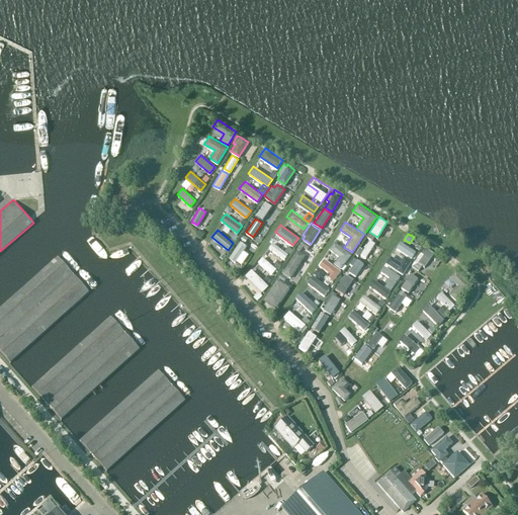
[(375,242),(369,239),(360,253),(366,257),(375,242)]
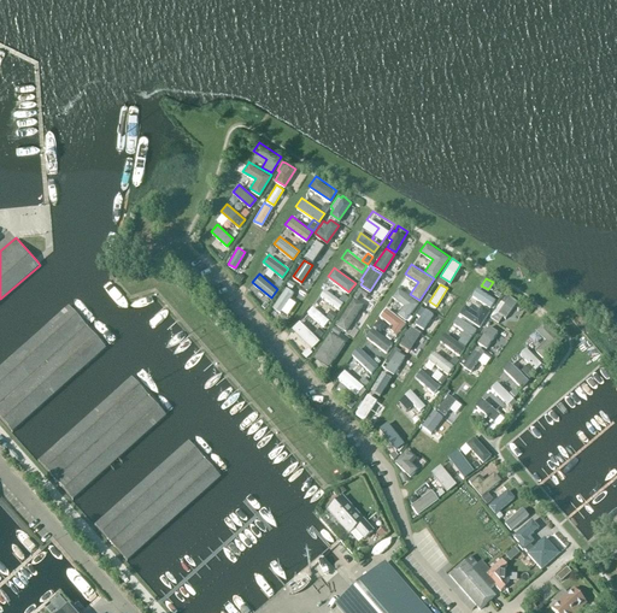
[(281,311),(294,292),(286,286),(272,306),(281,311)]
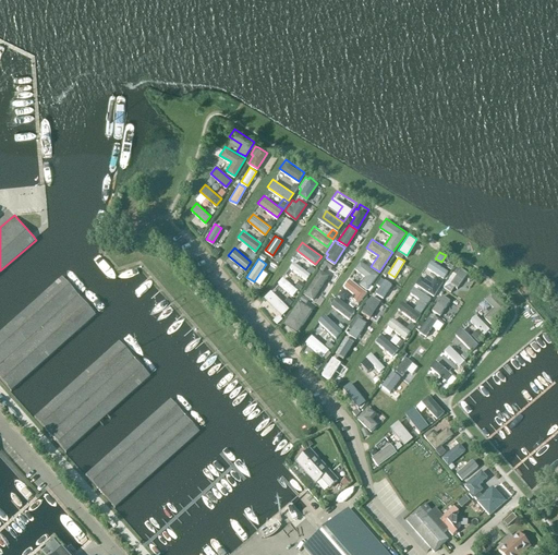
[(364,275),(359,282),(367,288),(379,274),(361,258),(354,267),(364,275)]
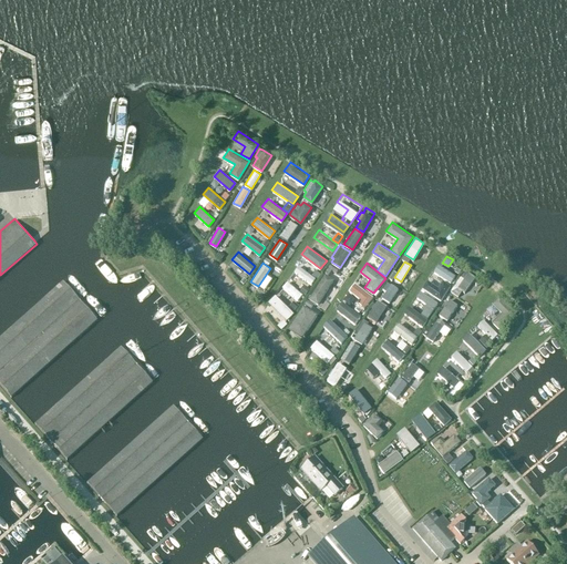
[(311,283),(316,277),(298,264),(294,270),(311,283)]
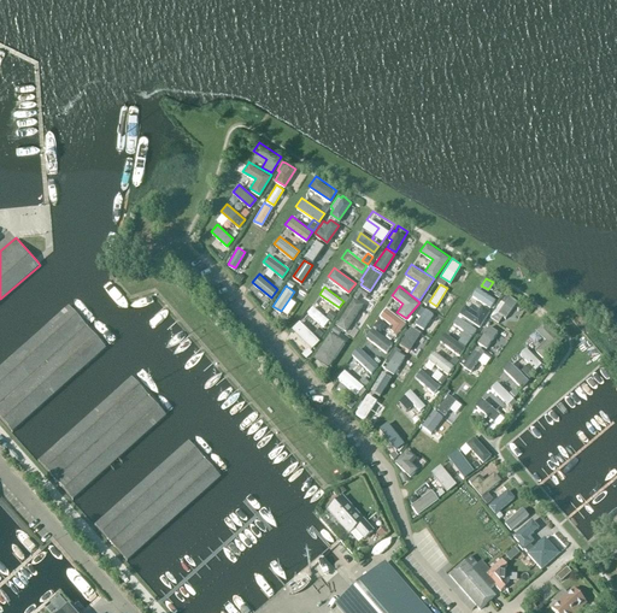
[(359,298),(364,290),(358,287),(353,294),(359,298)]
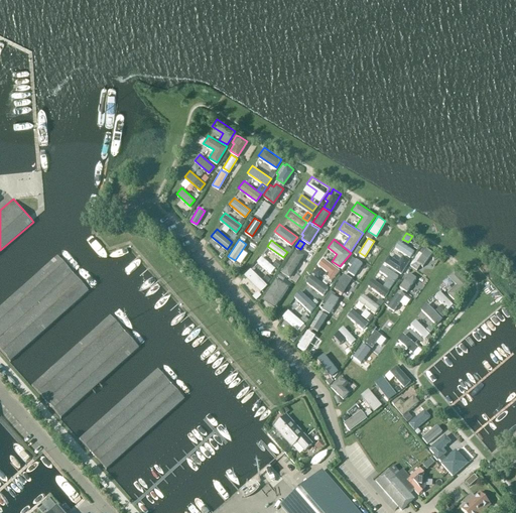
[(399,240),(395,247),(410,257),(414,250),(399,240)]
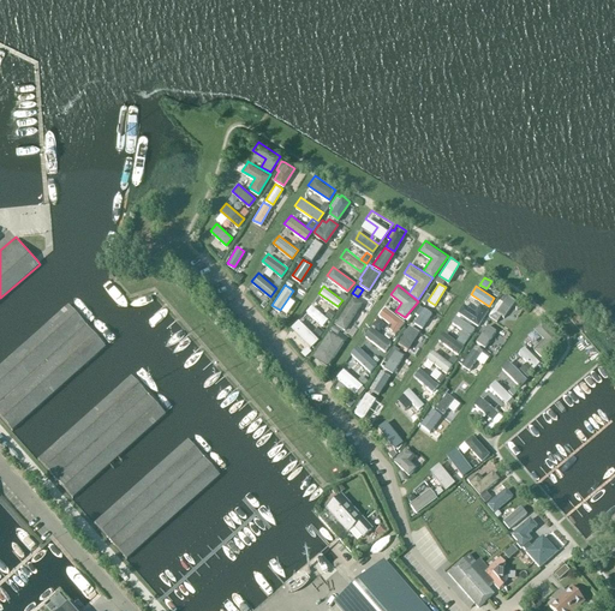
[(345,299),(348,294),(342,289),(339,295),(345,299)]
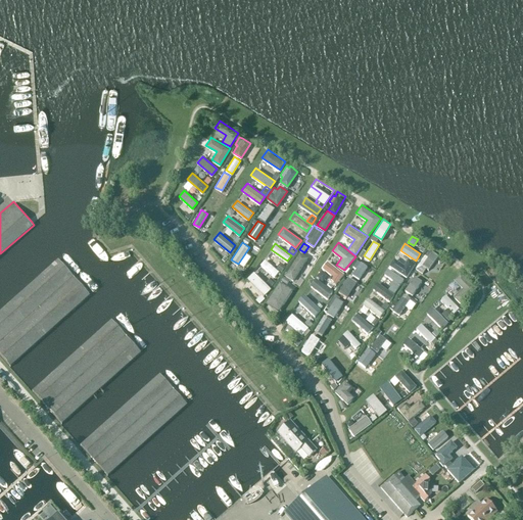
[(428,247),(415,267),(423,272),(426,267),(428,269),(439,253),(432,249),(432,250),(428,247)]
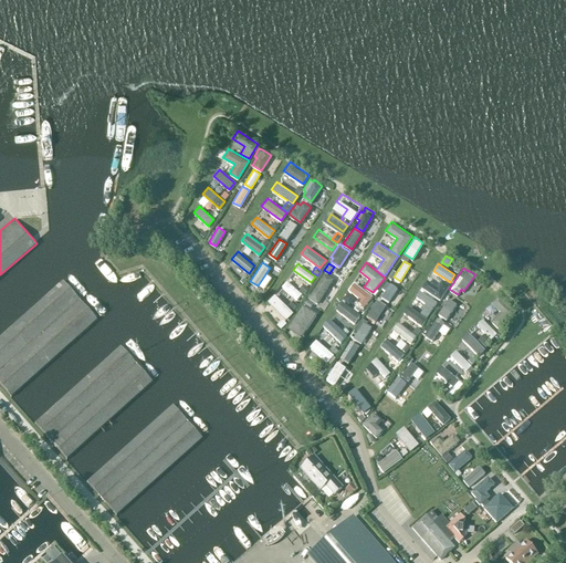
[(334,278),(324,271),(307,296),(317,303),(334,278)]
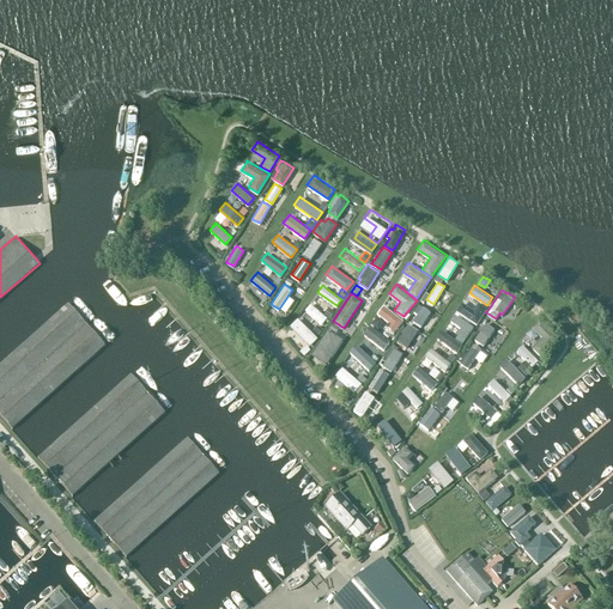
[(462,300),(456,310),(477,323),(487,308),(479,302),(473,309),(462,300)]
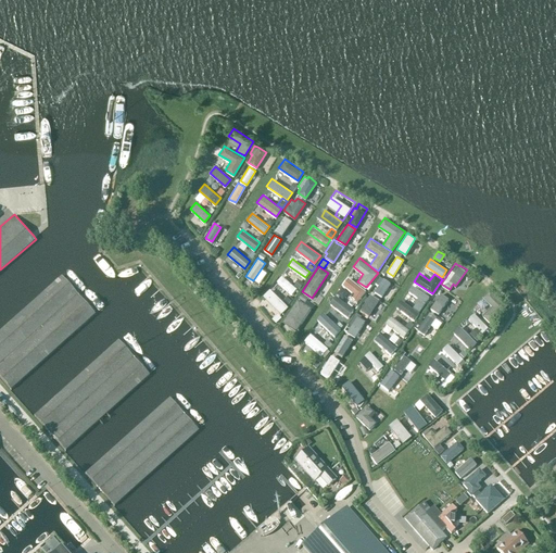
[(0,374),(11,387),(95,311),(62,274),(0,329),(0,374)]
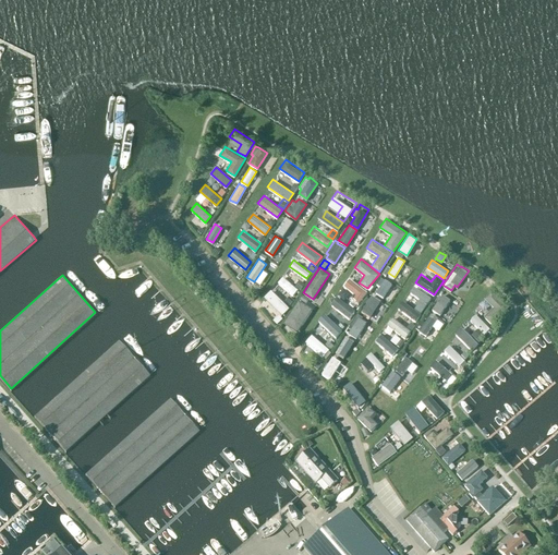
[(298,289),(282,276),(278,281),(293,294),(298,289)]
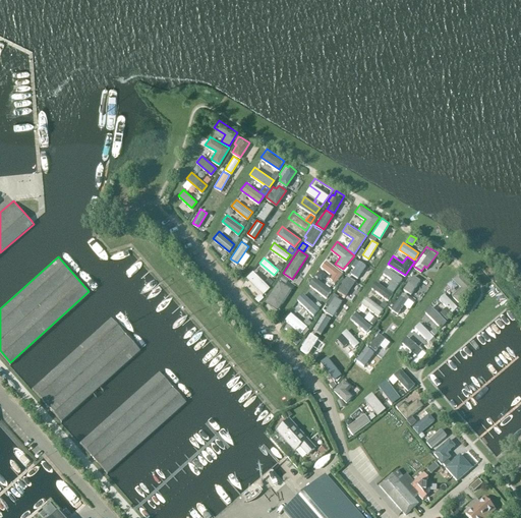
[(343,272),(326,259),(321,266),(332,274),(326,282),(330,285),(333,282),(334,283),(343,272)]
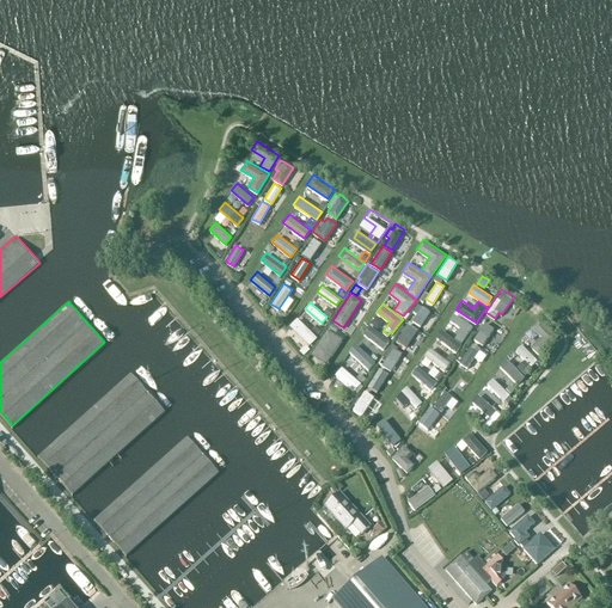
[(335,309),(330,305),(324,312),(329,315),(335,309)]
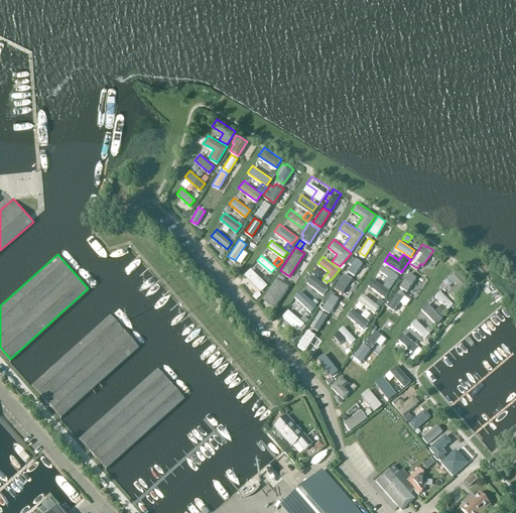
[(354,275),(363,262),(356,258),(356,259),(353,257),(349,263),(352,265),(348,271),(354,275)]
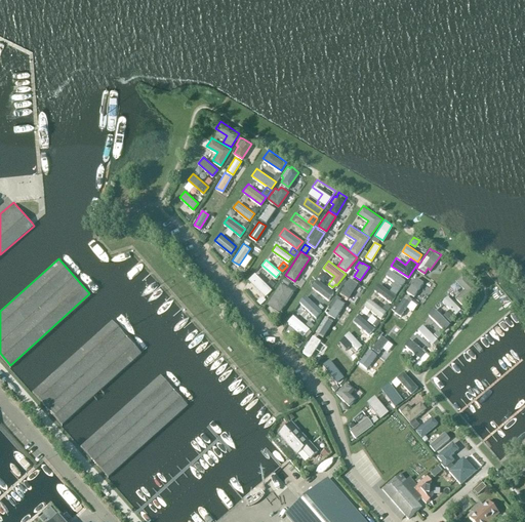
[(405,279),(390,269),(386,274),(394,280),(392,283),(394,284),(390,288),(396,292),(405,279)]
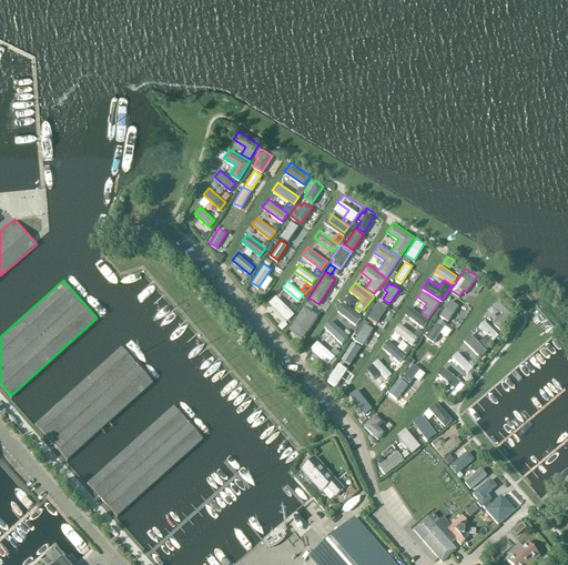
[(314,302),(307,298),(304,303),(312,308),(314,302)]
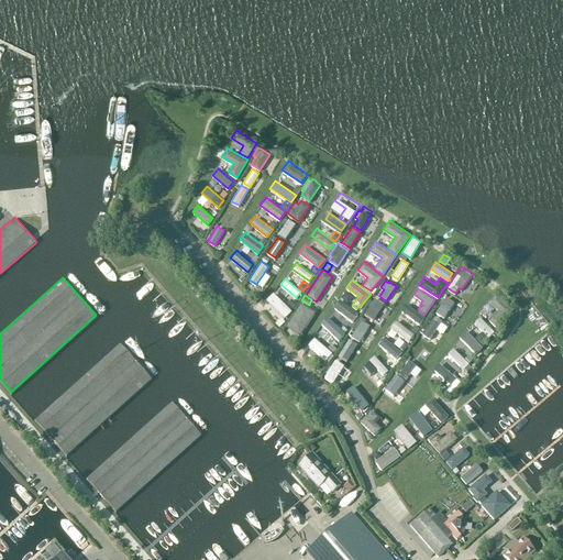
[(291,306),(297,300),(291,296),(287,302),(291,306)]
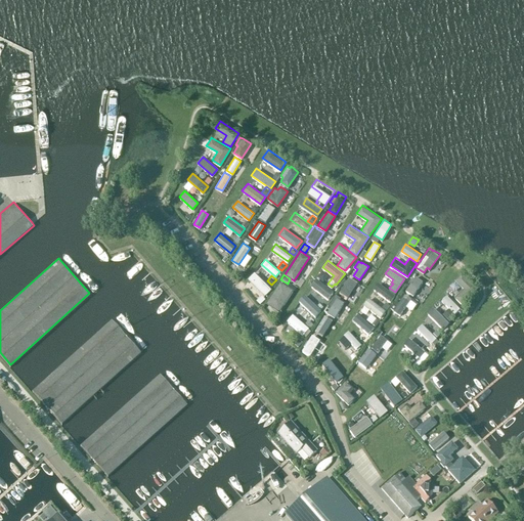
[(416,275),(405,290),(413,295),(423,280),(416,275)]
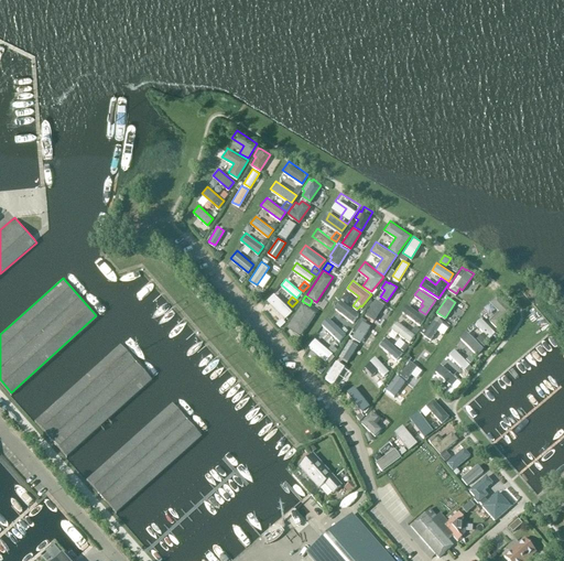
[(340,299),(334,306),(353,321),(359,313),(340,299)]
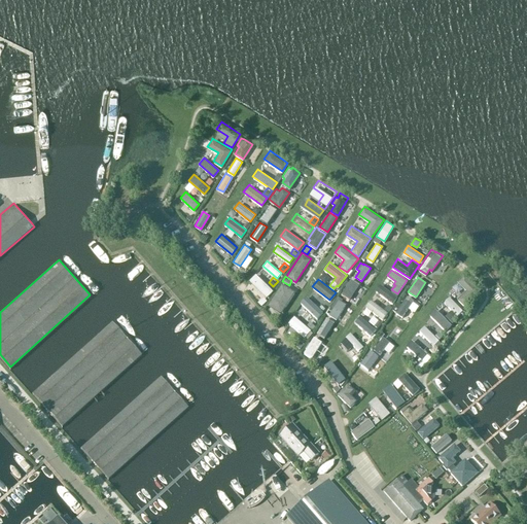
[(295,290),(281,281),(267,304),(281,313),(295,290)]
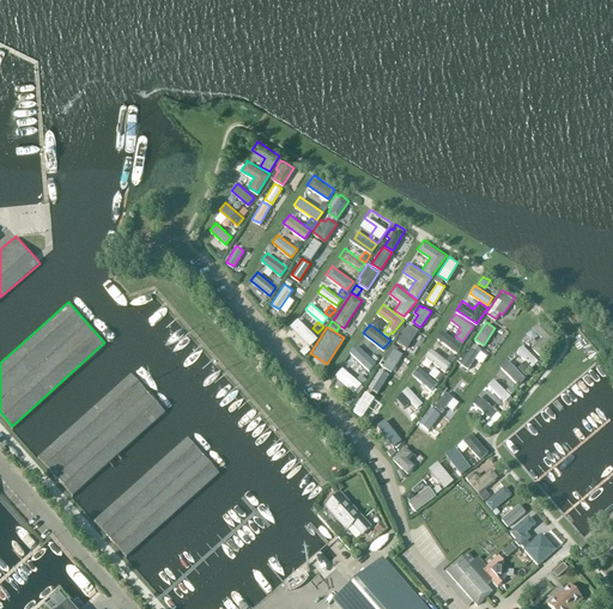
[(457,354),(463,347),(443,332),(437,339),(457,354)]
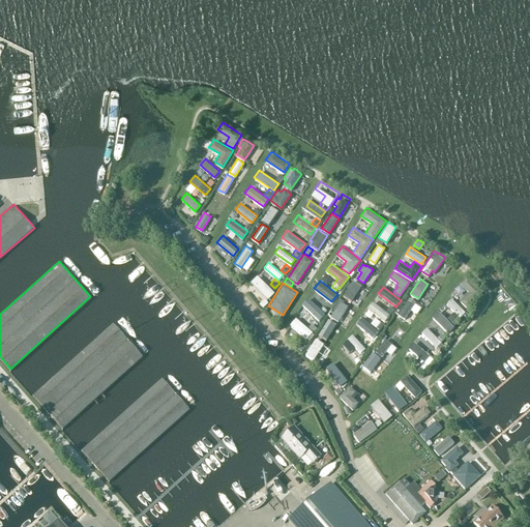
[(307,296),(301,303),(318,320),(325,313),(324,312),(327,309),(323,304),(320,309),(307,296)]
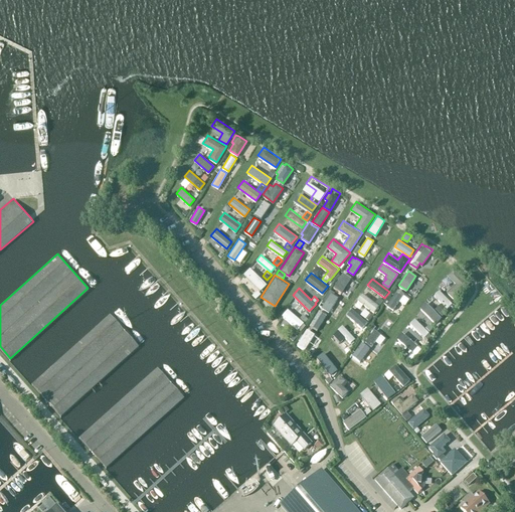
[(328,311),(338,296),(334,293),(335,291),(330,288),(319,304),(322,306),(321,306),(328,311)]
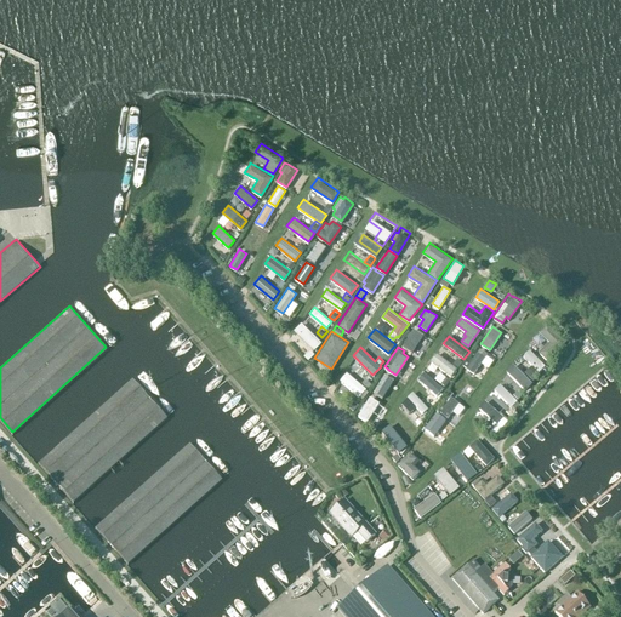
[(469,354),(463,364),(467,366),(474,371),(486,353),(479,348),(473,356),(469,354)]
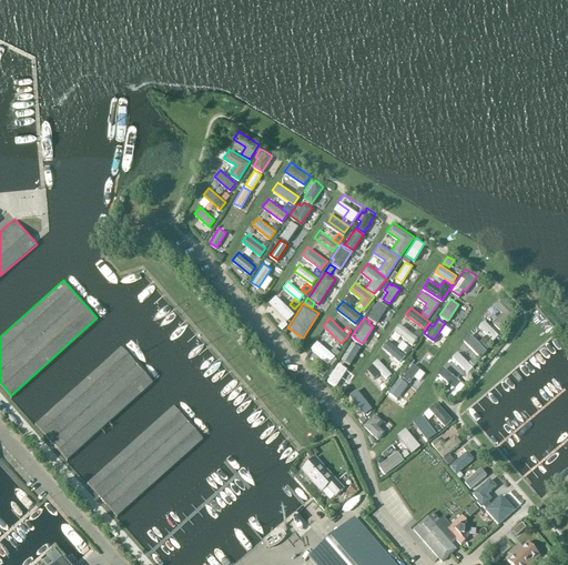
[(478,324),(487,332),(480,339),(488,346),(494,340),(493,339),(499,333),(485,319),(478,324)]
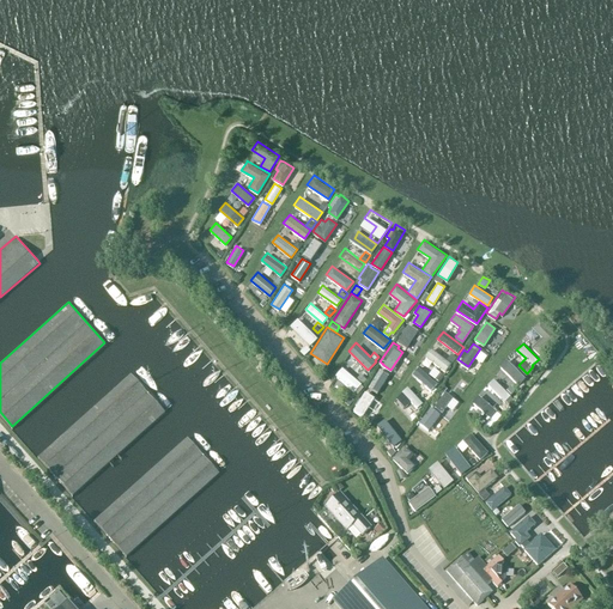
[(451,361),(431,346),(425,354),(445,370),(451,361)]
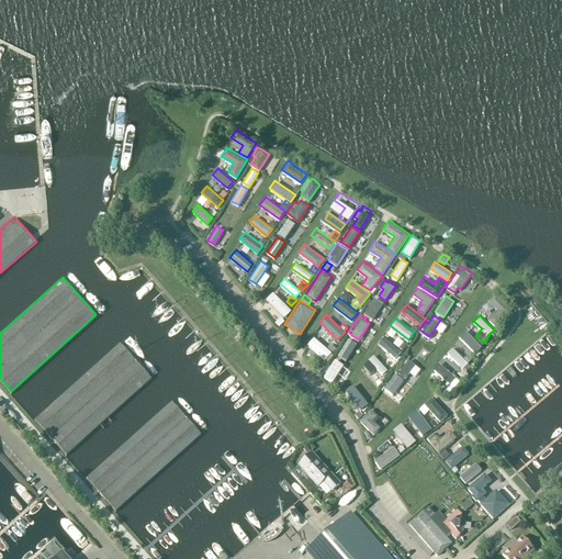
[(414,324),(411,328),(416,333),(419,327),(414,324)]
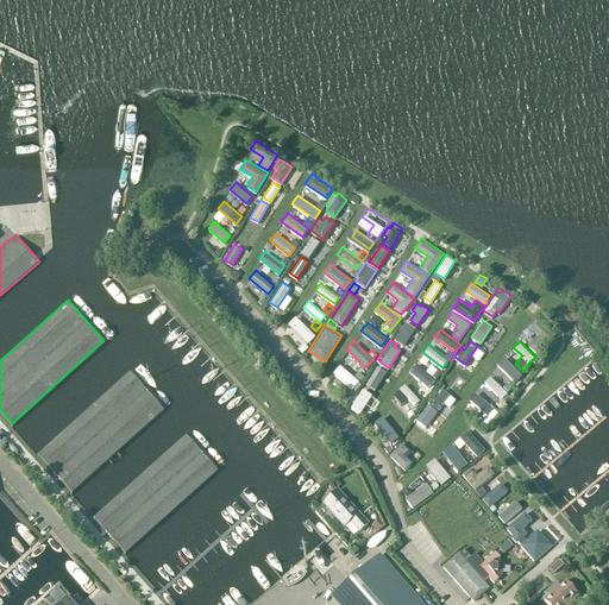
[(514,380),(522,373),(503,355),(496,363),(514,380)]
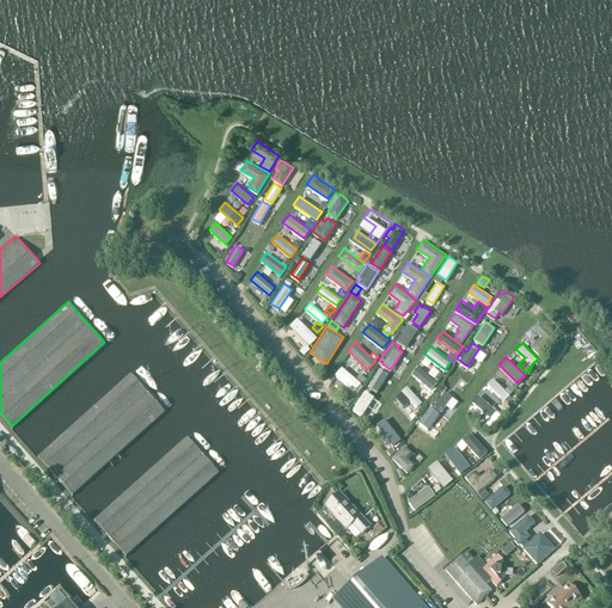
[(430,391),(436,384),(418,367),(411,374),(430,391)]
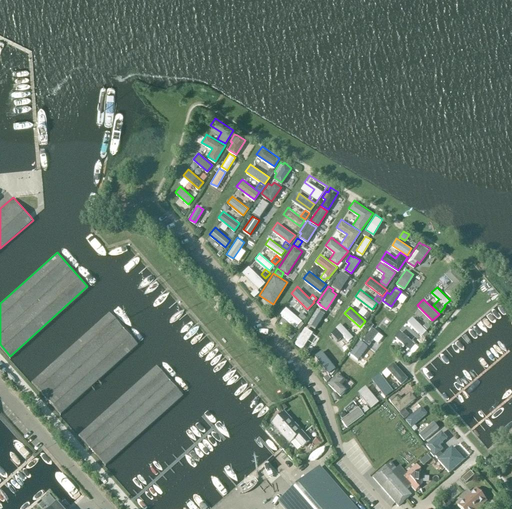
[(296,328),(302,322),(286,308),(281,314),(296,328)]
